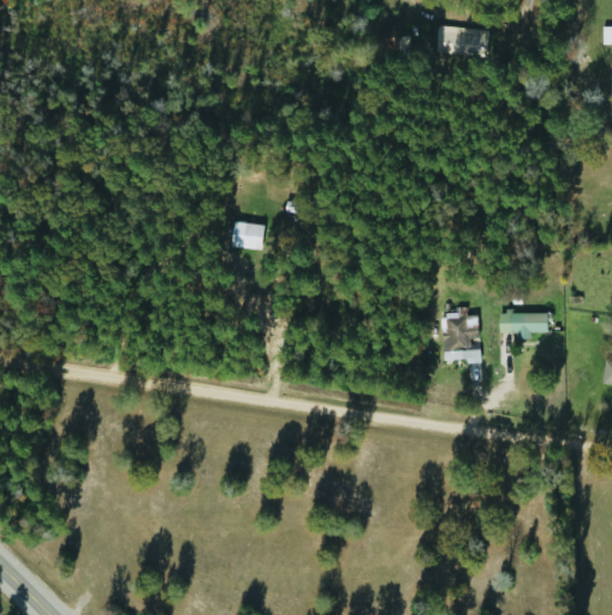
[(485,58),(487,36),(473,34),(474,28),(443,25),(440,53),(485,58)]
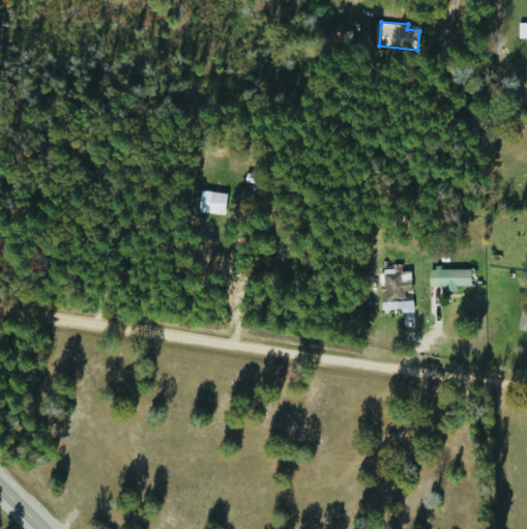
[(189,186),(187,197),(234,205),(236,196),(208,190),(209,184),(198,182),(197,187),(189,186)]
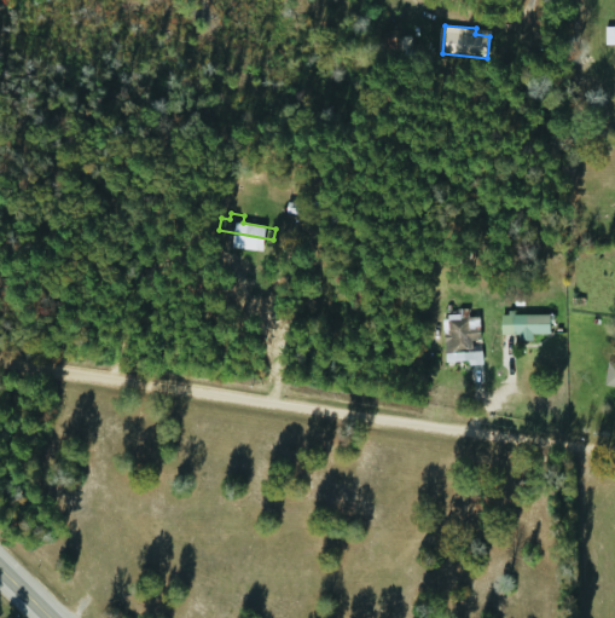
[(329,272),(312,272),(312,290),(329,290),(329,272)]
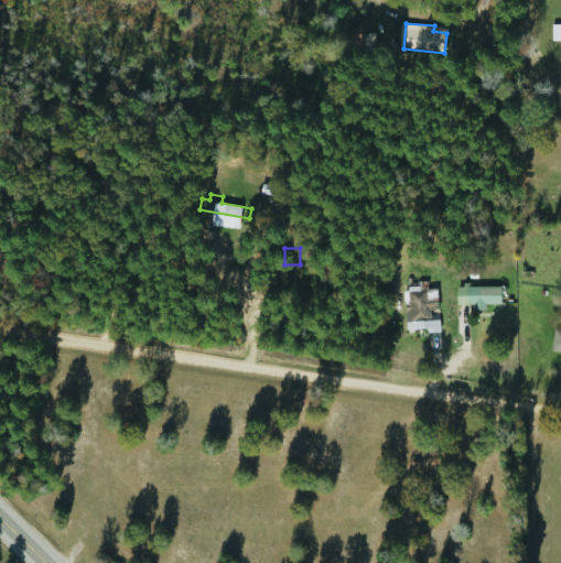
[(487,310),(487,304),(504,304),(504,285),(457,285),(457,304),(472,304),(472,310),(487,310)]
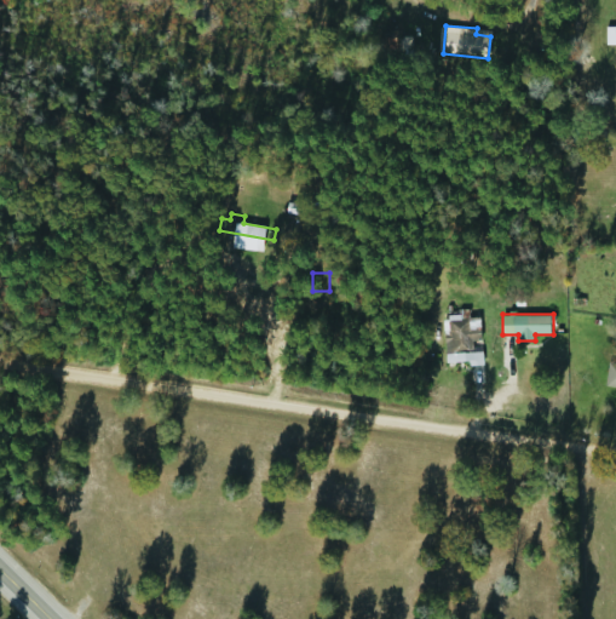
[(482,339),(481,317),(448,317),(449,361),(473,360),(473,339),(482,339)]
